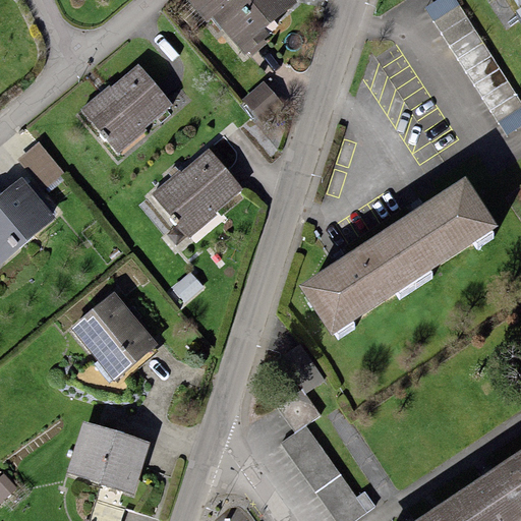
[(187,0),(207,22),(213,16),(244,54),(247,52),(263,39),(269,34),(265,29),(295,3),(292,0),(187,0)]
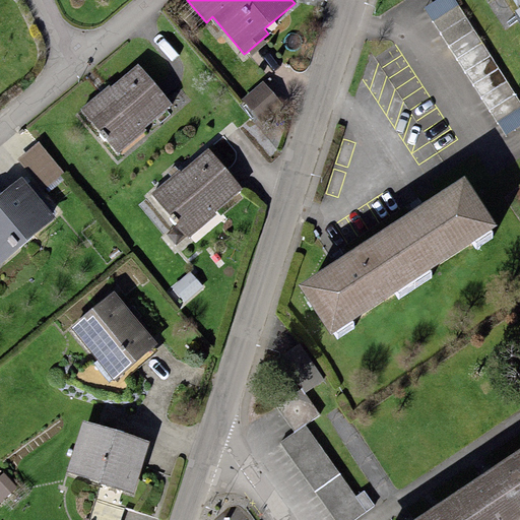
[(519,126),(519,101),(454,0),(436,0),(424,8),(505,136),(519,126)]
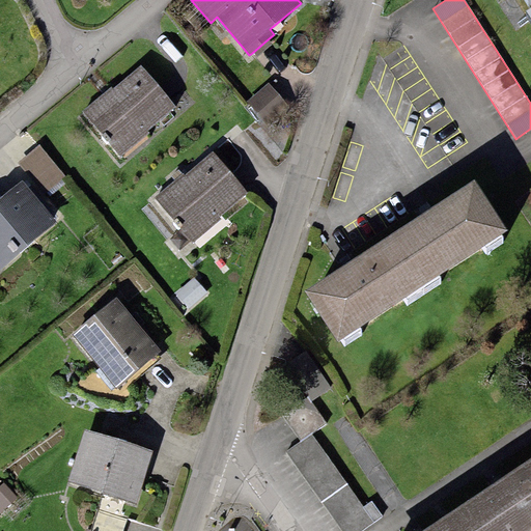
[(268,39),(252,53),(256,57),(272,45),(268,39)]
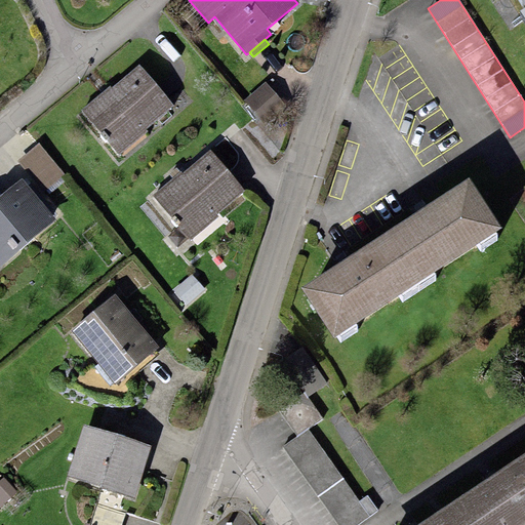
[(110,85),(82,109),(118,152),(174,105),(139,64),(112,87),(110,85)]
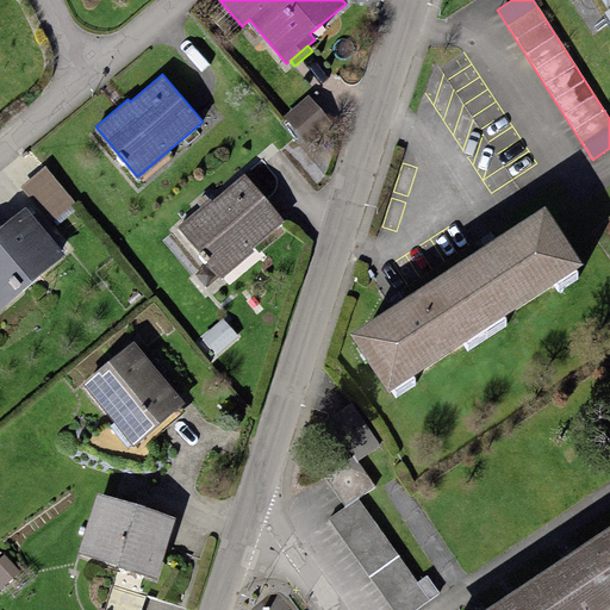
[(309,94),(284,116),(306,142),(331,120),(309,94)]
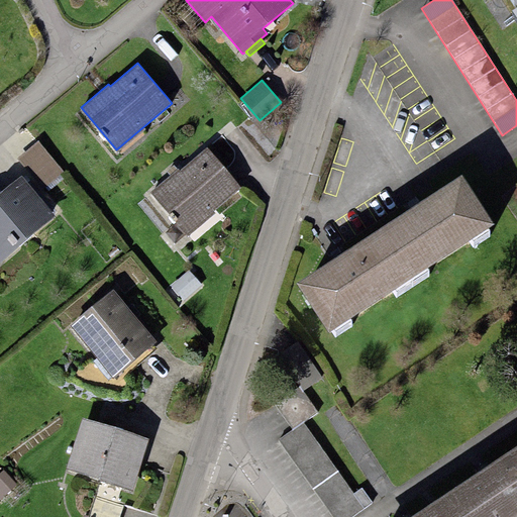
[(64,172),(37,140),(16,159),(42,189),(64,172)]
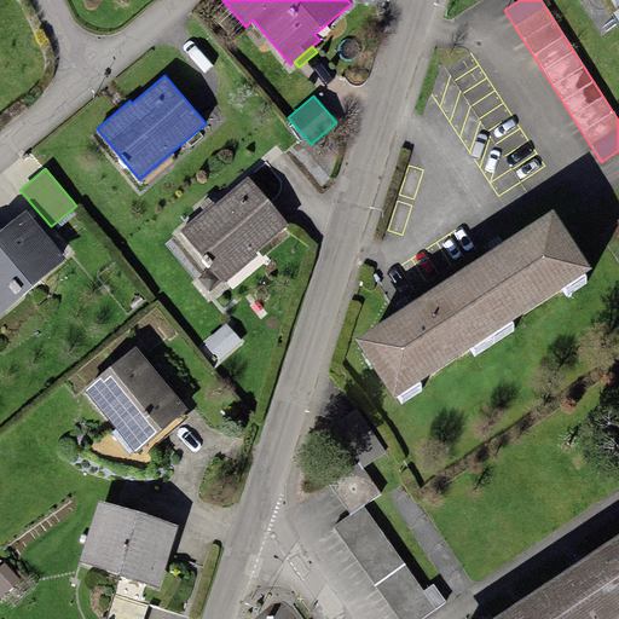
[(202,209),(179,230),(202,256),(202,261),(207,268),(210,265),(212,267),(223,281),(224,282),(290,225),(248,175),(214,203),(208,196),(197,204),(202,209)]
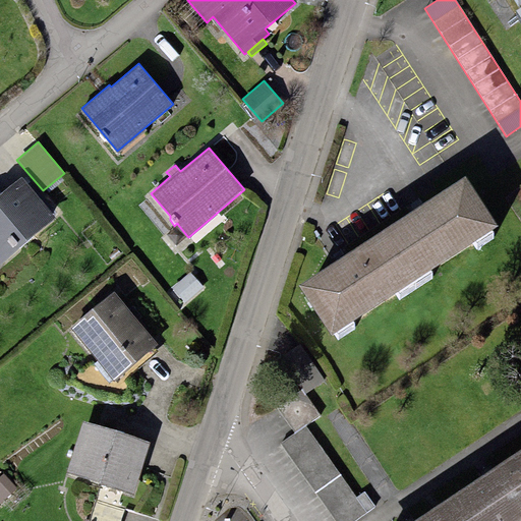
[(0,265),(57,219),(21,176),(0,193),(0,265)]
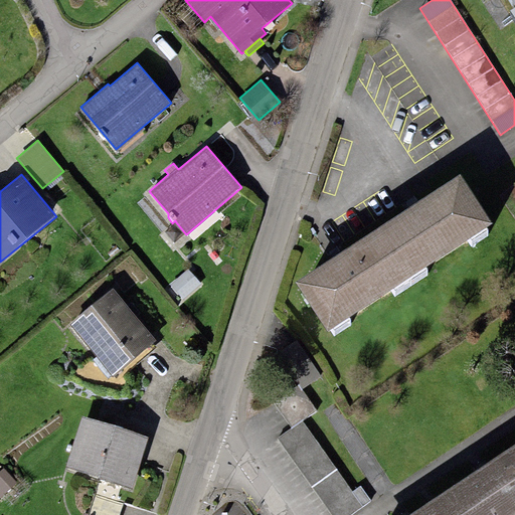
[(461,174),(296,282),(328,331),(493,223),(461,174)]
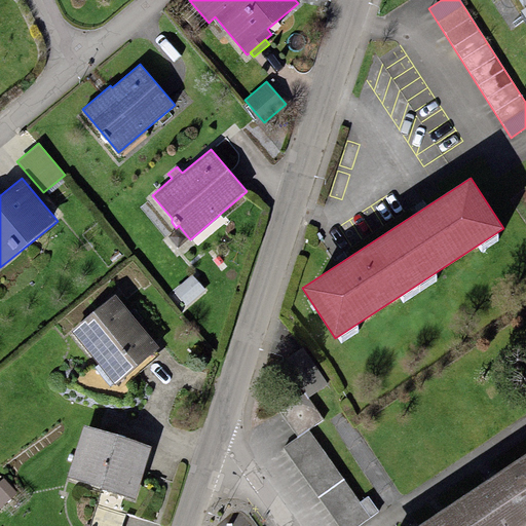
[(189,238),(180,227),(168,236),(178,248),(189,238)]
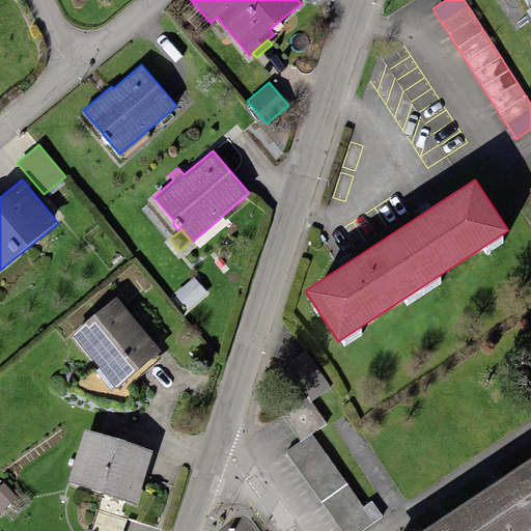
[(207,292),(194,276),(174,292),(188,309),(207,292)]
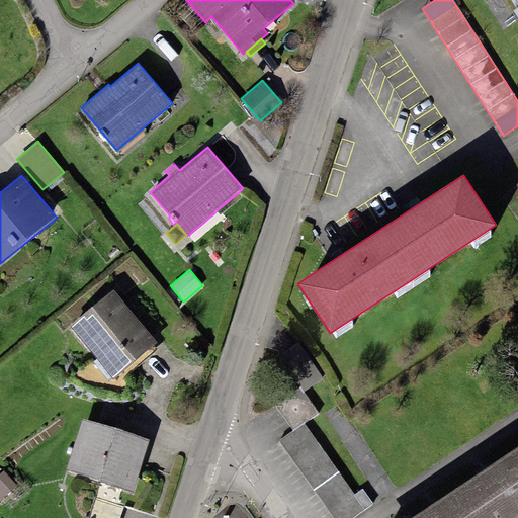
[(113,290),(70,326),(113,378),(157,343),(113,290)]
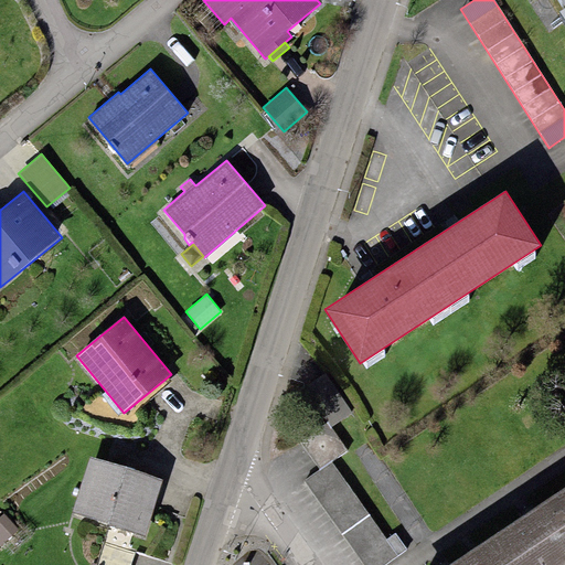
[(327,422),(331,427),(352,413),(336,390),(315,404),(327,422)]
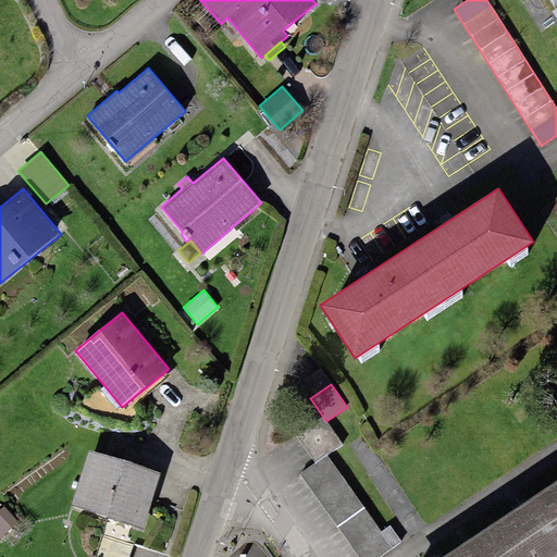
[(343,444),(326,421),(322,416),(295,434),(314,462),(326,455),(343,444)]
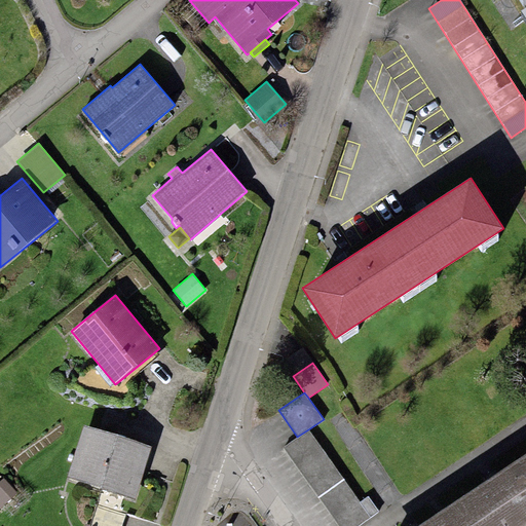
[(83,424),(68,477),(137,497),(152,446),(83,424)]
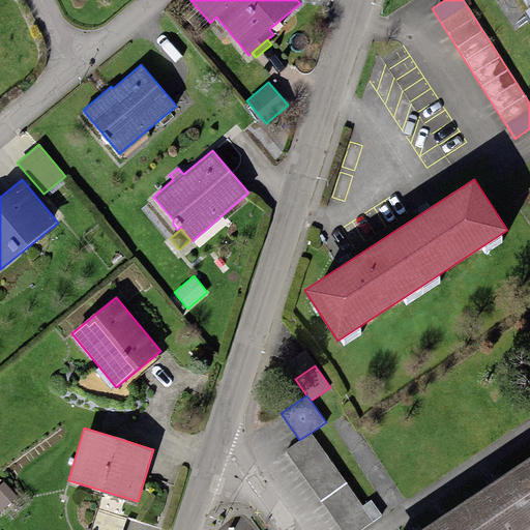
[(362,505),(311,433),(299,440),(285,450),(341,529),(359,529),(381,514),(371,499),(362,505)]
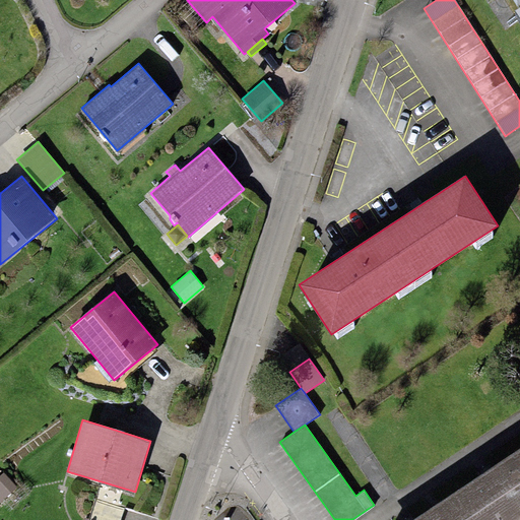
[(519,448),(411,519),(517,519),(519,518),(519,448)]
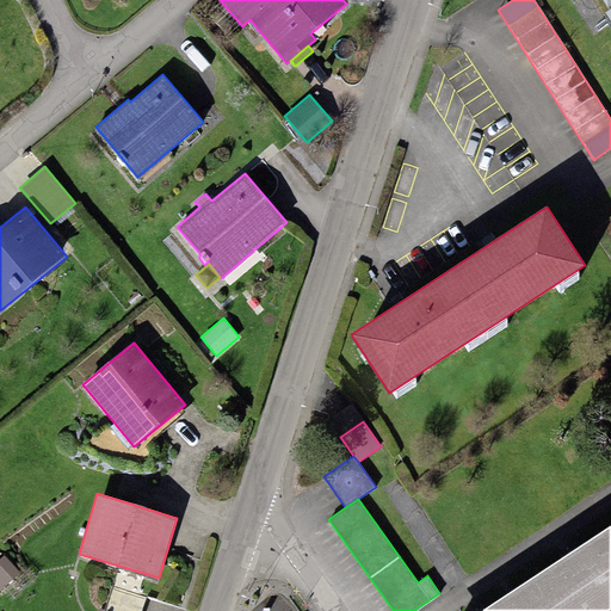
[(4,555),(0,559),(0,590),(19,572),(4,555)]
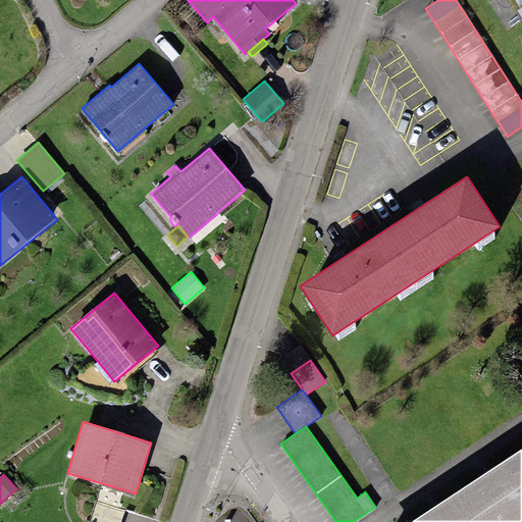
[(119,521),(124,510),(96,501),(89,521),(119,521)]
